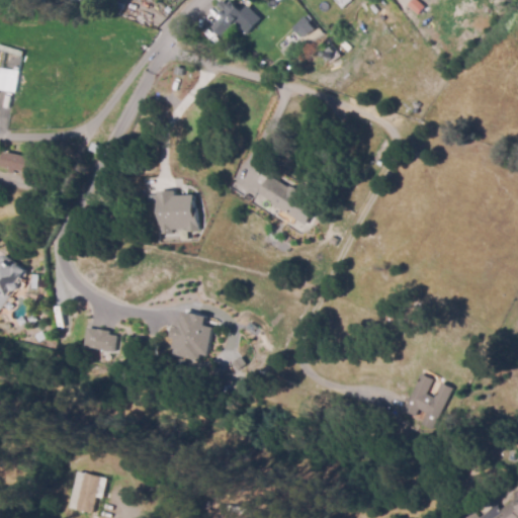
[(105,0),(103,8),(73,0),(105,0)]
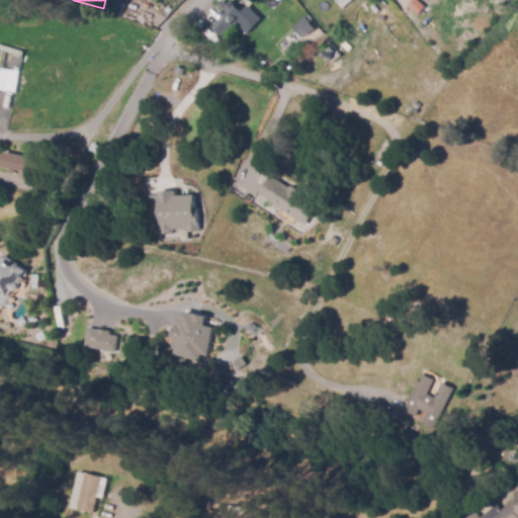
[(230,0),(232,0),(245,12),(224,35),(211,24),(222,13),(220,11),(223,8),(220,6),(225,1),(228,4),(230,0)]
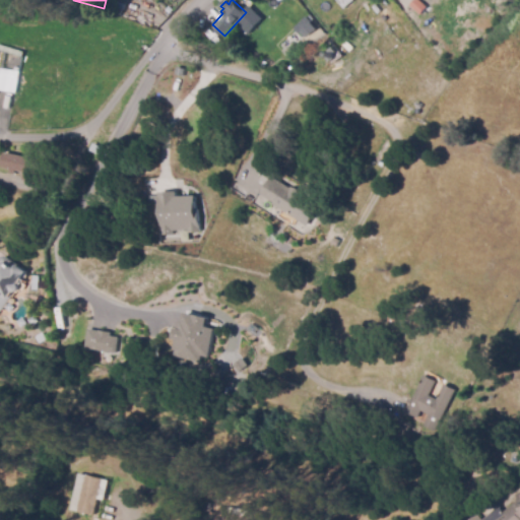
[(345,9),(341,5),(342,4),(338,0),(353,0),(354,1),(345,9)]
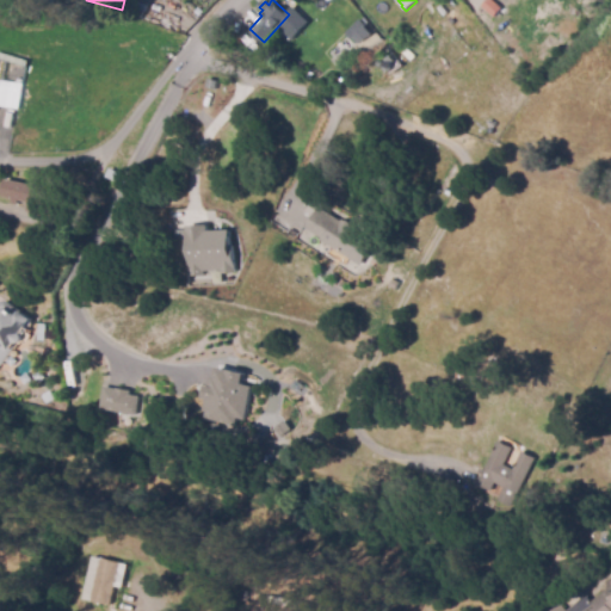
[(494,18),(482,7),(488,0),(493,0),(503,10),(494,18)]
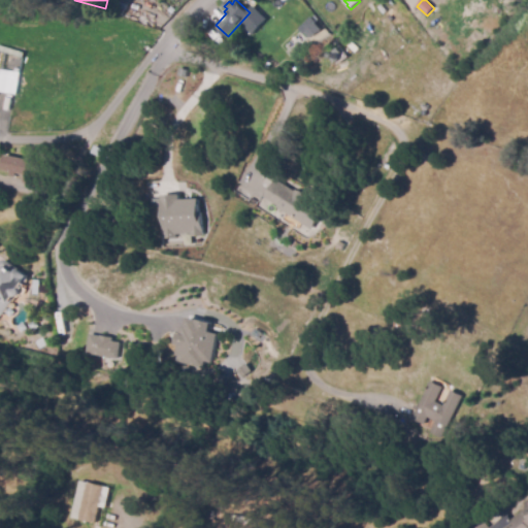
[(298,27),(307,39),(322,29),(312,17),(298,27)]
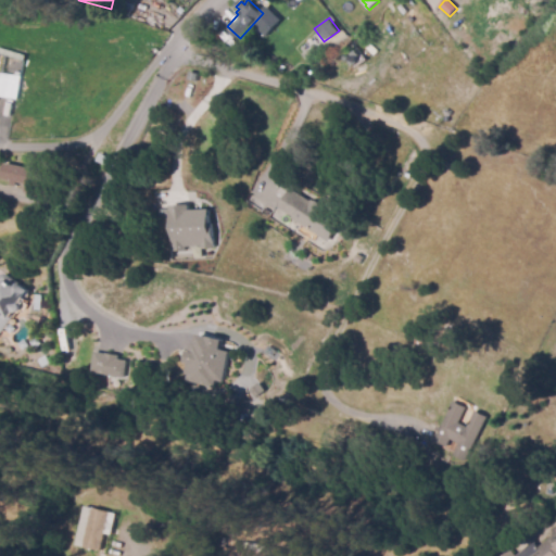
[(280,47),(273,40),(285,26),(291,32),(280,47)]
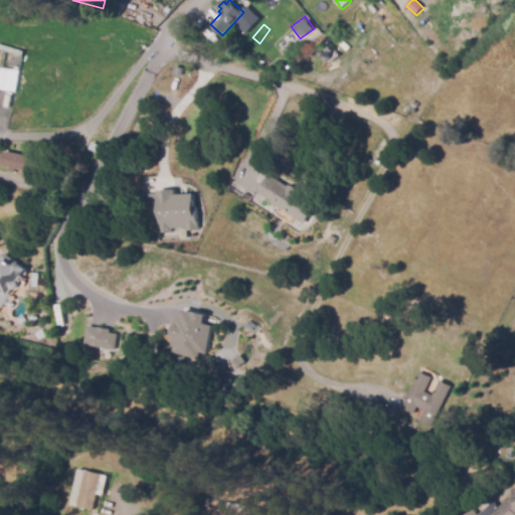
[(0,71),(0,90),(16,92),(18,70),(0,68),(0,71)]
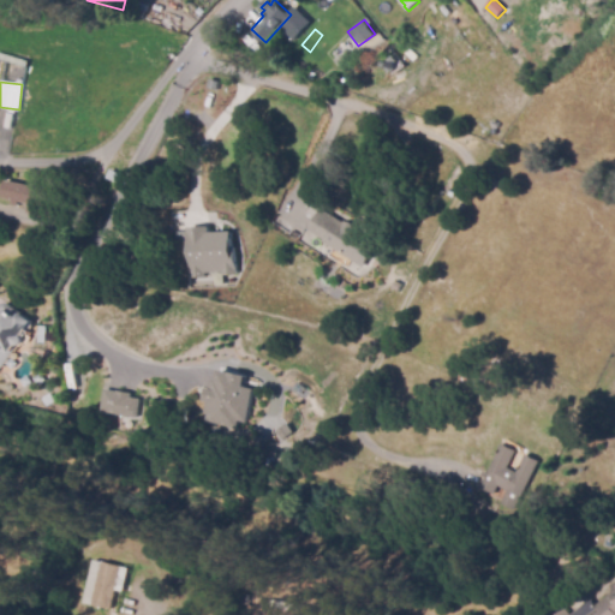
[(113,184),(105,179),(109,171),(118,175),(113,184)]
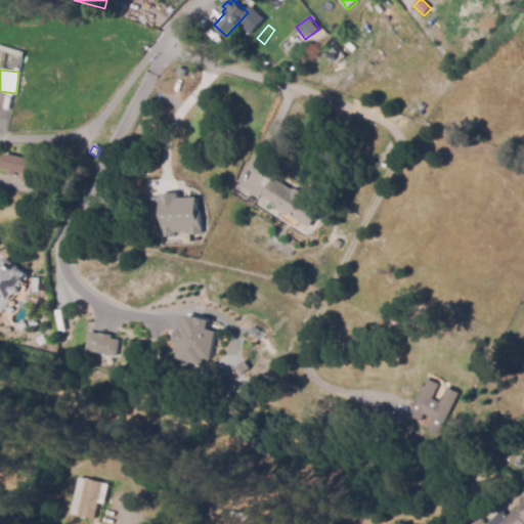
[(33,184),(23,182),(24,175),(15,173),(14,177),(10,176),(11,172),(2,170),(6,154),(28,160),(28,158),(39,160),(33,184)]
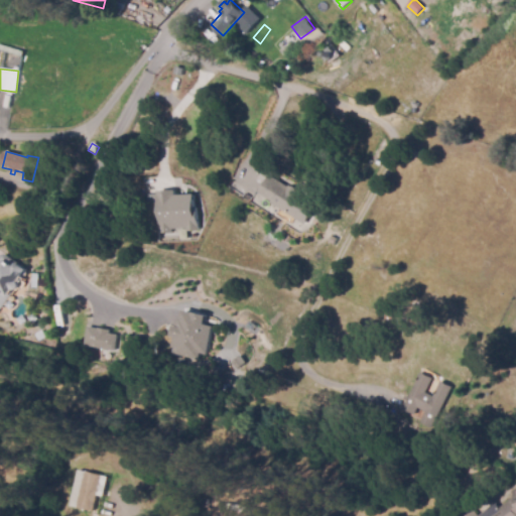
[(303,225),(270,204),(271,202),(260,194),(271,176),(288,187),(289,186),(299,194),(299,195),(315,205),(303,225)]
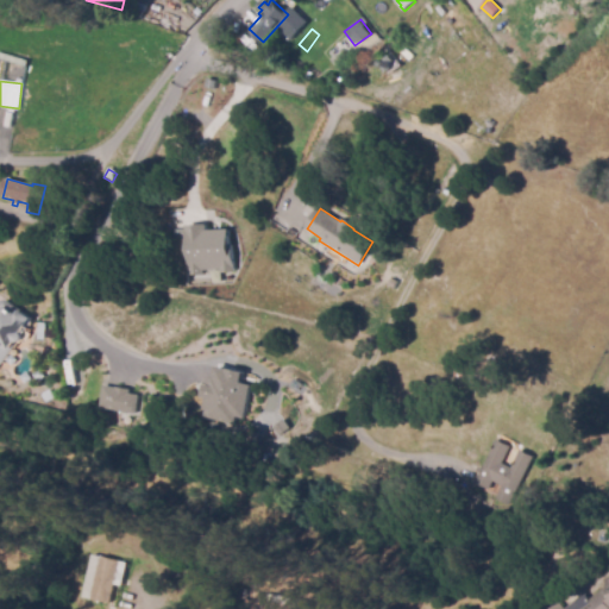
[(231,228),(206,230),(206,225),(186,225),(188,274),(232,271),(231,228)]
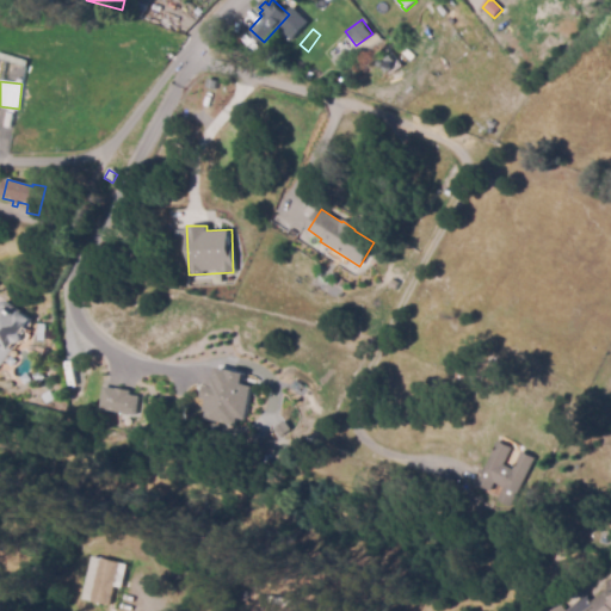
[(396,290),(389,288),(394,279),(400,283),(396,290)]
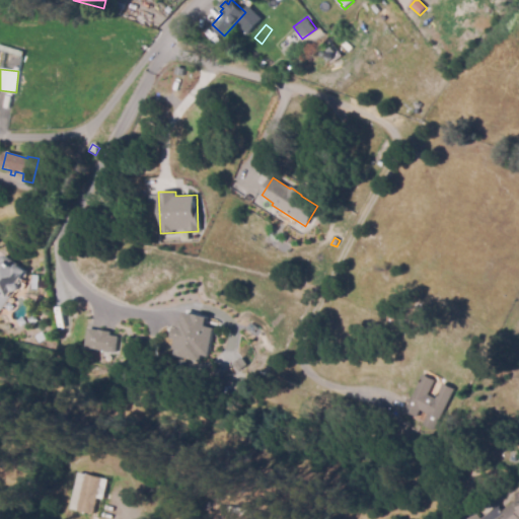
[(28,272),(1,311),(0,310),(0,268),(3,264),(0,262),(4,255),(28,272)]
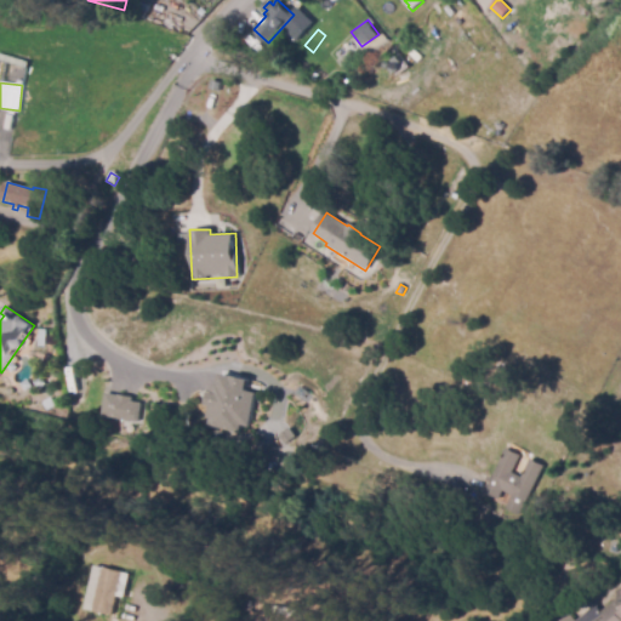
[(256,392),(248,391),(250,381),(220,372),(206,425),(245,434),(256,392)]
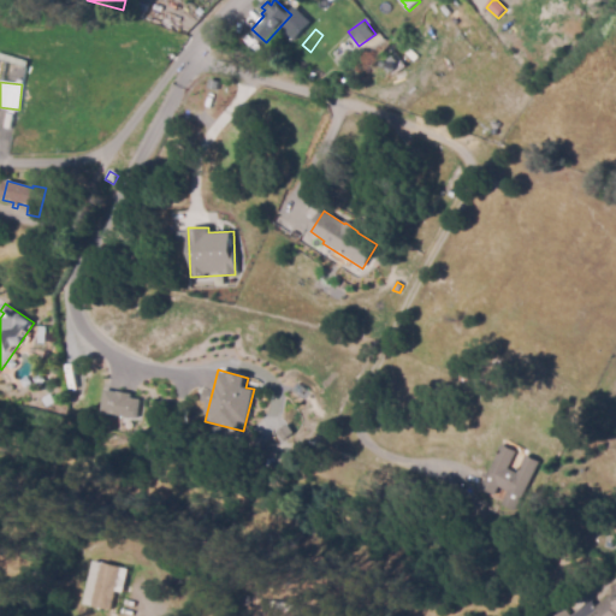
[(136,420),(141,397),(105,390),(101,413),(136,420)]
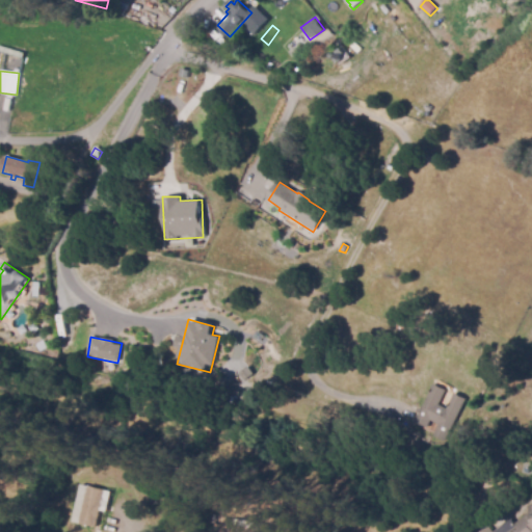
[(445,443),(433,435),(439,426),(431,422),(427,428),(416,422),(436,384),(448,391),(440,405),(447,409),(455,394),(468,401),(445,443)]
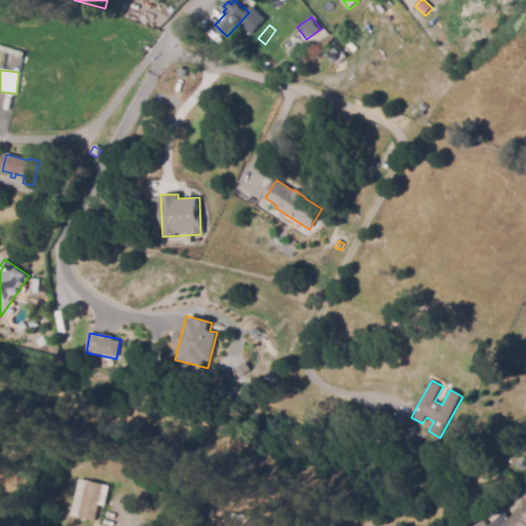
[(104,523),(72,516),(80,478),(89,480),(91,472),(106,475),(103,486),(105,486),(103,498),(109,499),(104,523)]
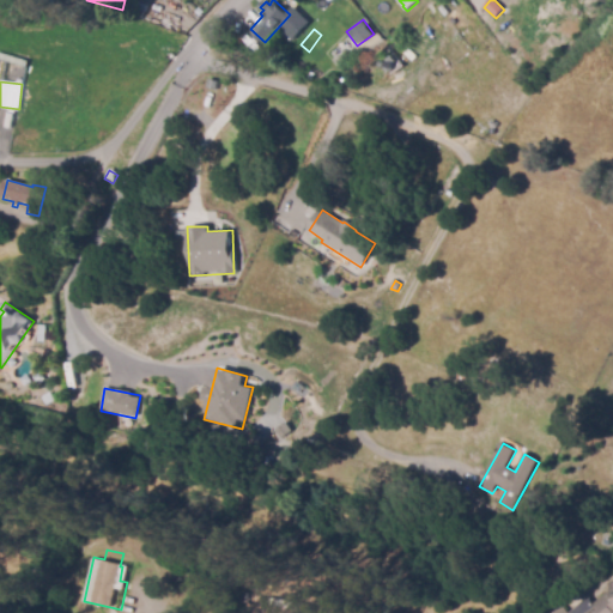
[(552,612),(560,606),(565,612),(570,612),(587,598),(593,605),(610,589),(608,583),(612,581),(612,612),(552,612)]
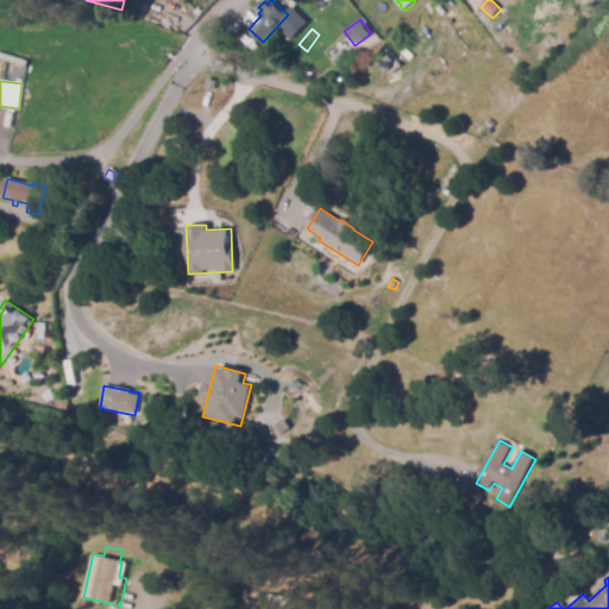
[(312,608),(264,608),(268,595),(313,604),(312,608)]
